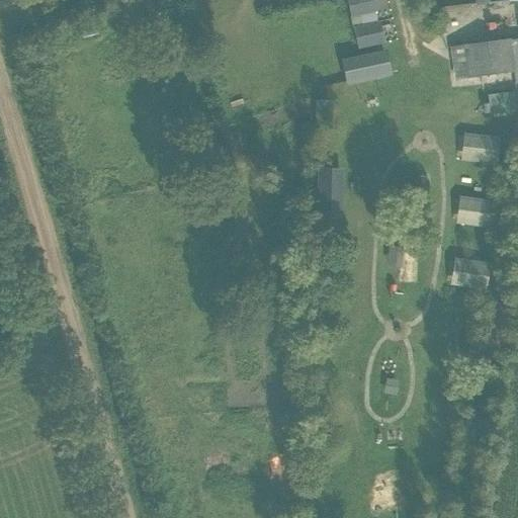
[(371,0),(345,0),(349,18),(374,13),(371,0)]
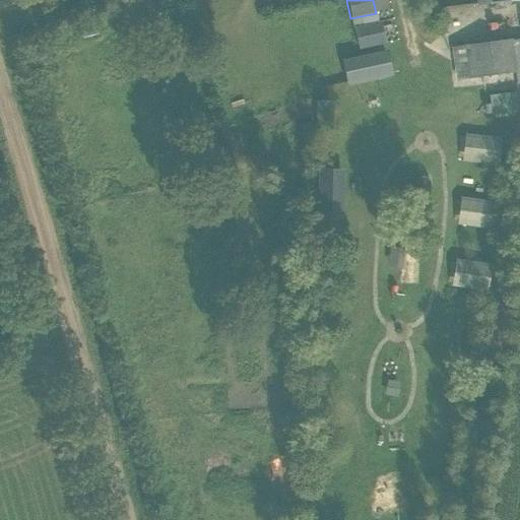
[(378,22),(352,28),(358,51),(383,46),(378,22)]
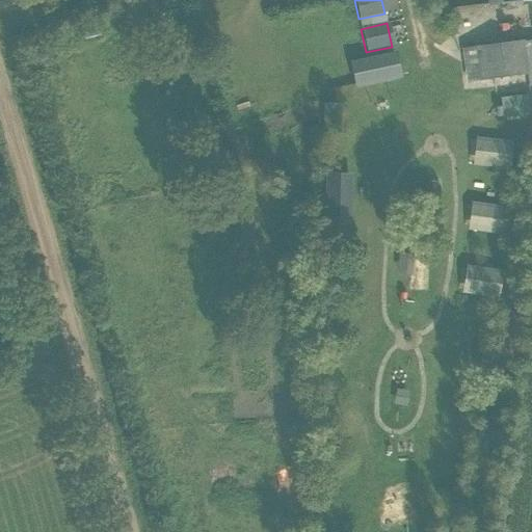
[(531,72),(531,38),(461,49),(467,81),(531,72)]
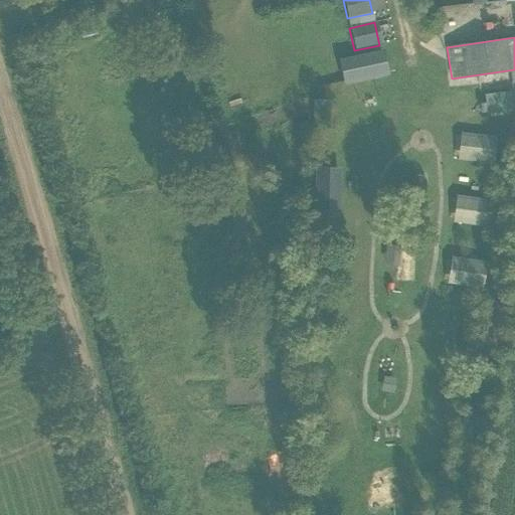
[(379,47),(337,56),(342,79),(384,71),(379,47)]
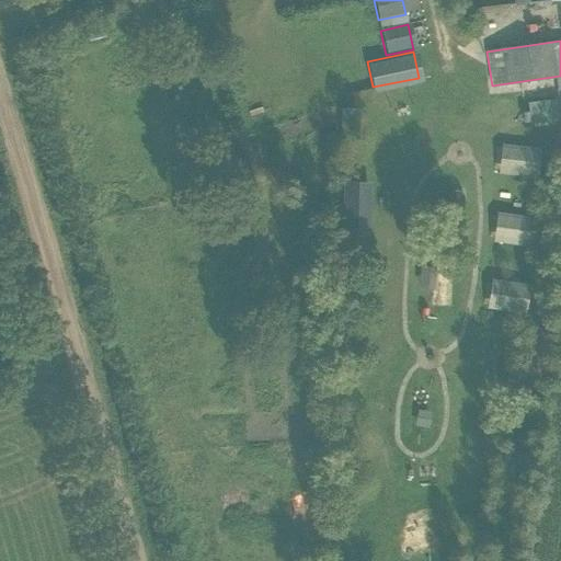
[(558,121),(556,100),(527,103),(528,114),(521,115),(522,123),(529,122),(529,124),(558,121)]
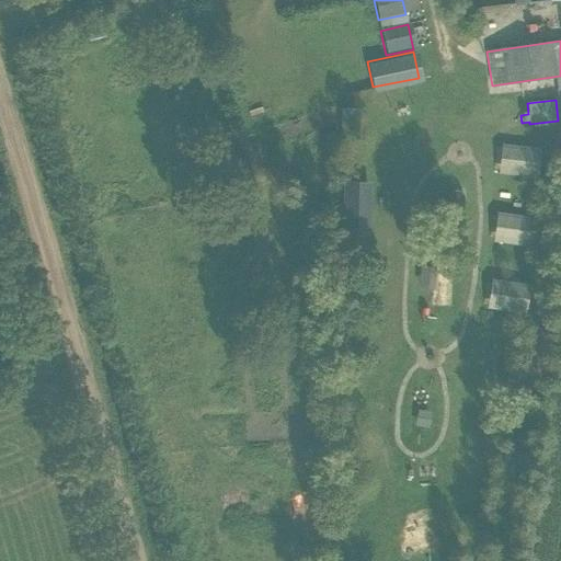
[(342,106),(342,135),(354,135),(355,106),(342,106)]
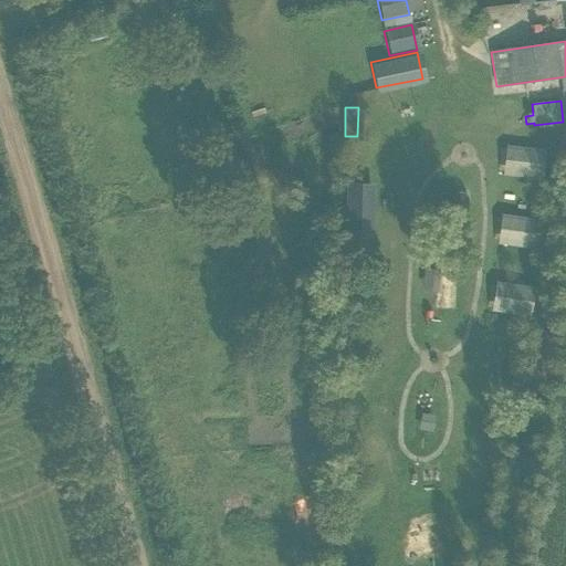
[(504,147),(502,173),(537,174),(538,148),(504,147)]
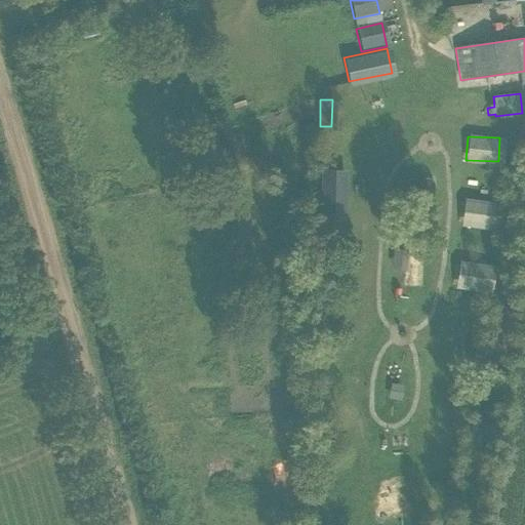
[(322,171),(321,218),(344,219),(345,171),(322,171)]
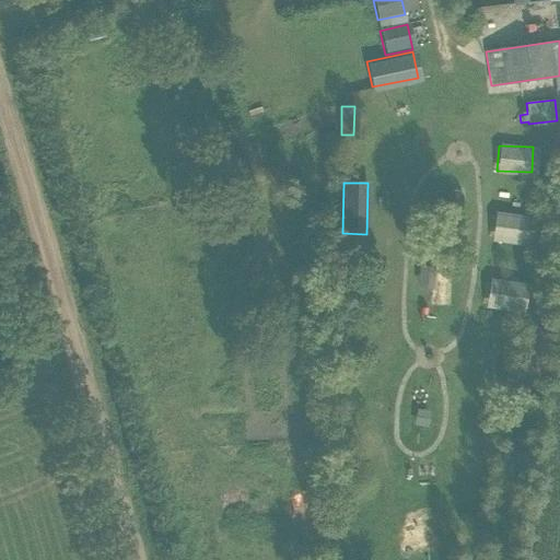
[(490,241),(529,245),(533,214),(493,211),(490,241)]
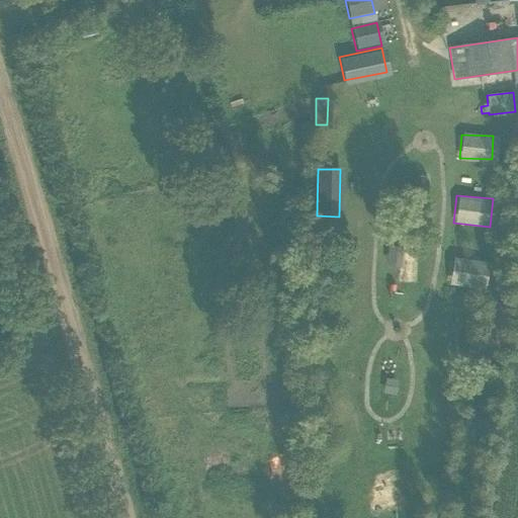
[(387,246),(386,257),(401,258),(402,247),(387,246)]
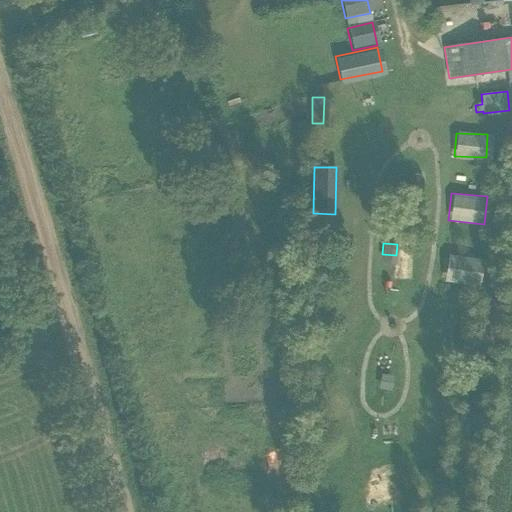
[(442,282),(478,283),(479,257),(443,256),(442,282)]
